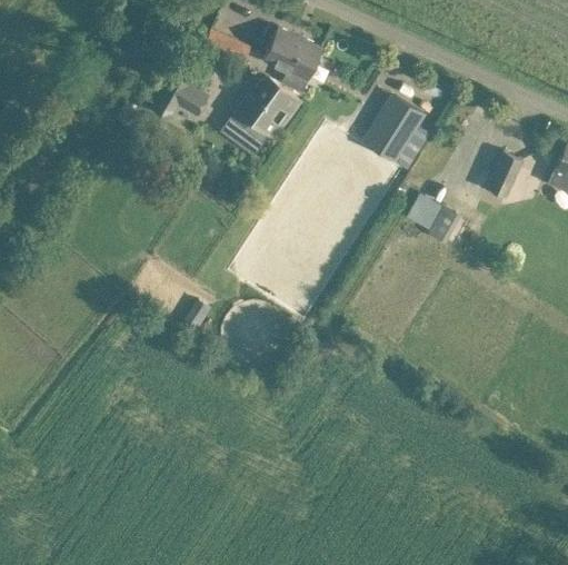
[(278,28),(263,60),(288,71),(282,83),(304,92),(324,48),(278,28)]
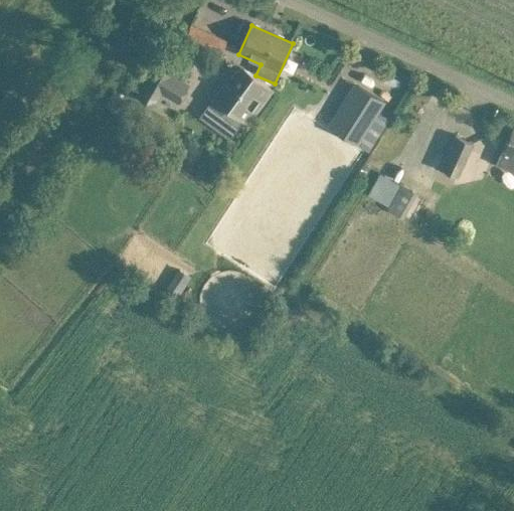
[(191,26),(184,42),(220,58),(227,43),(191,26)]
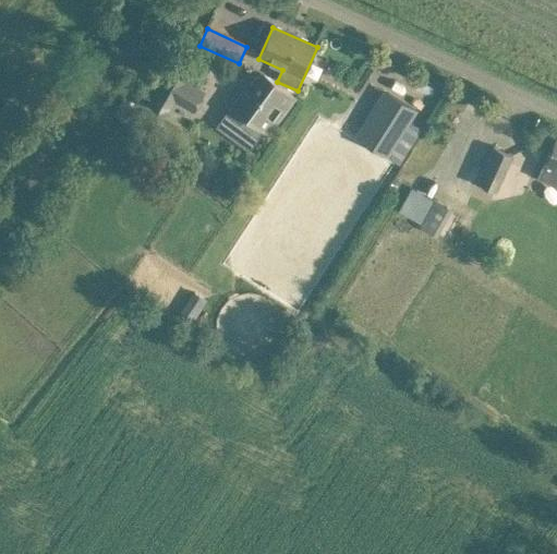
[(186,83),(191,75),(171,64),(148,107),(167,117),(176,103),(195,112),(205,94),(186,83)]
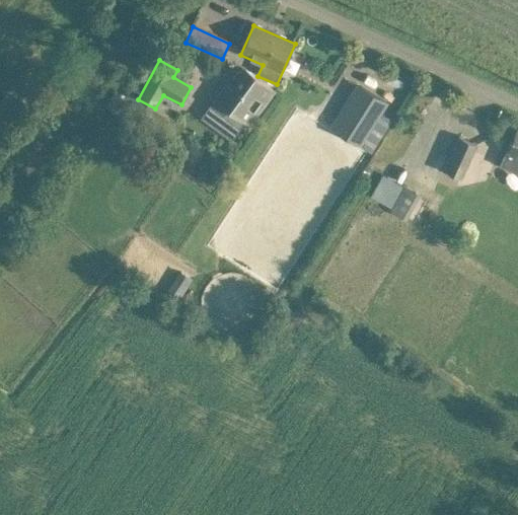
[(245,125),(249,127),(275,93),(245,71),(226,96),(222,93),(213,106),(223,115),(214,127),(232,142),(245,125)]
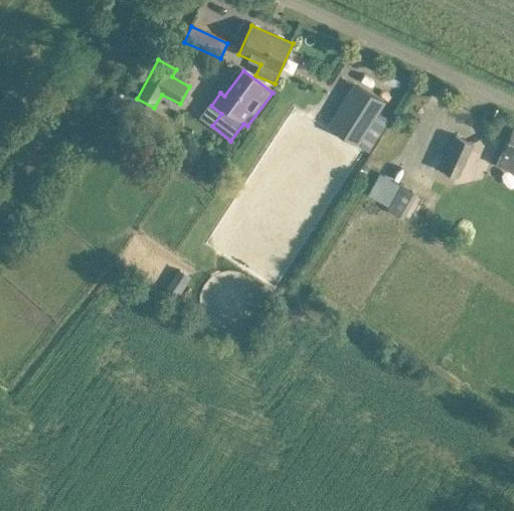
[(359,89),(334,131),(359,146),(385,105),(359,89)]
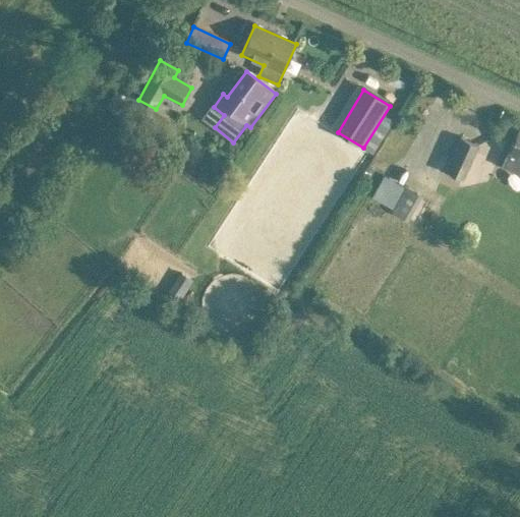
[(519,130),(504,168),(519,175),(519,130)]
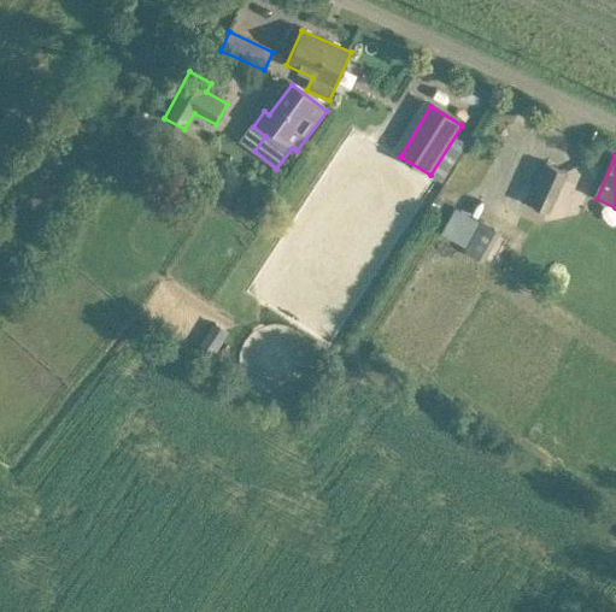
[(547,164),(538,187),(529,205),(549,215),(568,174),(547,164)]
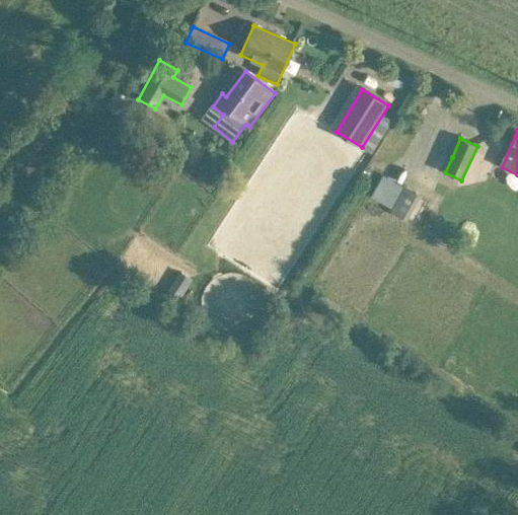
[(385,174),(373,199),(410,217),(422,193),(385,174)]
